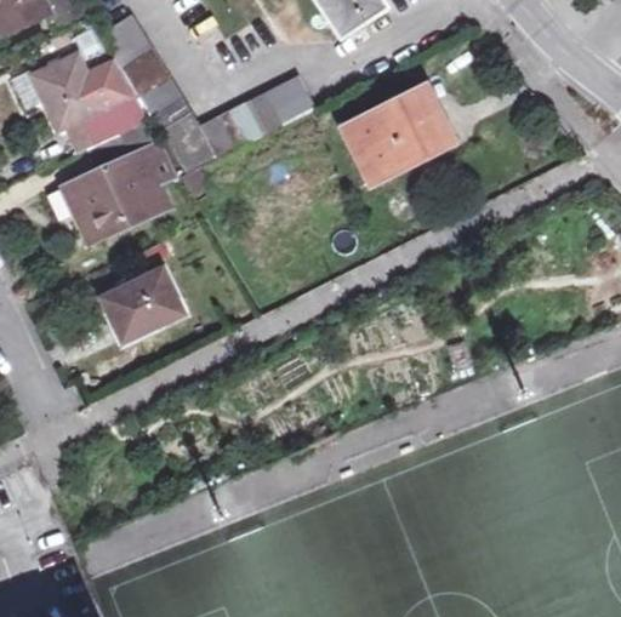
[(78,4),(75,0),(0,0),(0,23),(0,24),(45,4),(58,30),(87,17),(78,4)]
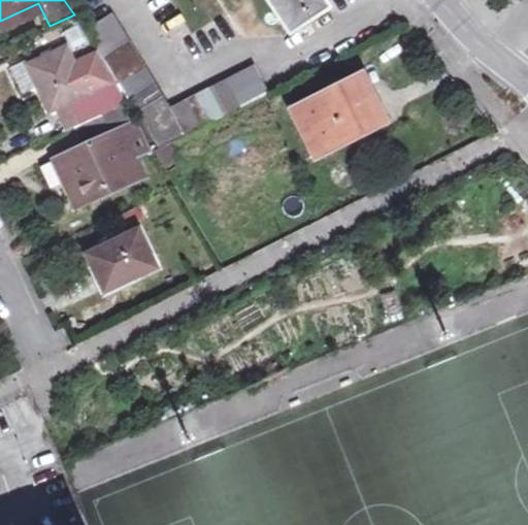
[(270,0),(292,32),(333,5),(329,0),(270,0)]
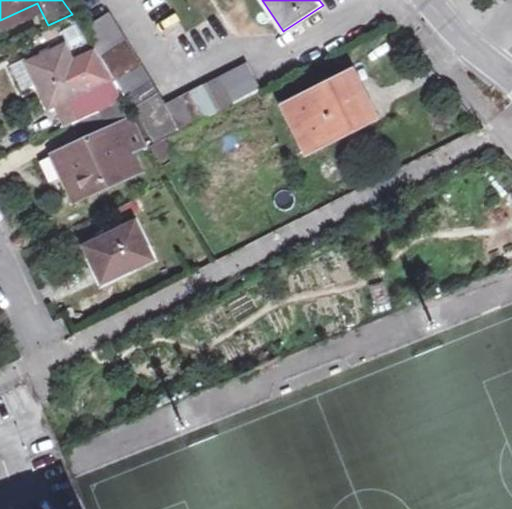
[(84,25),(155,141),(160,138),(260,87),(259,84),(247,61),(165,102),(109,10),(84,25)]
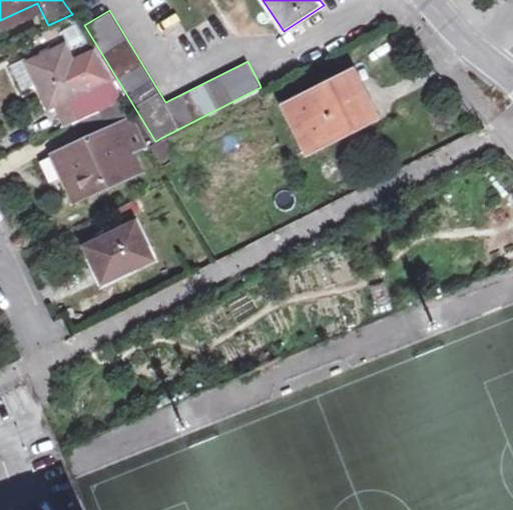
[(67,122),(69,120),(94,109),(85,90),(111,77),(93,49),(71,60),(64,45),(23,65),(32,84),(43,109),(51,106),(57,119),(64,115),(67,122)]
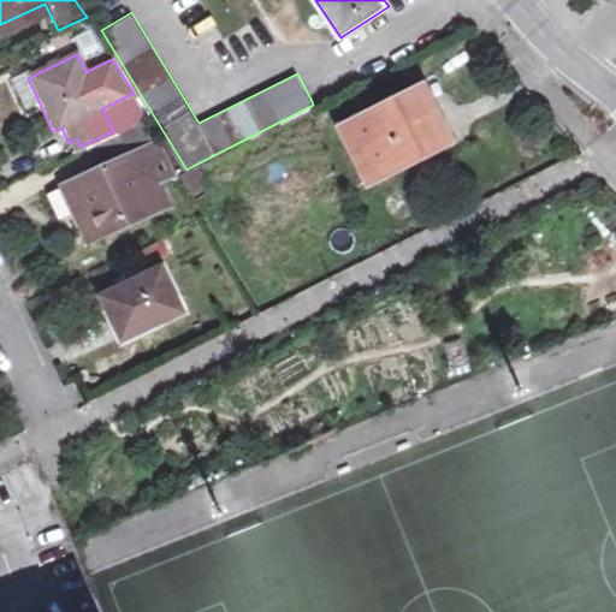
[(416,88),(344,123),(371,178),(444,143),(416,88)]
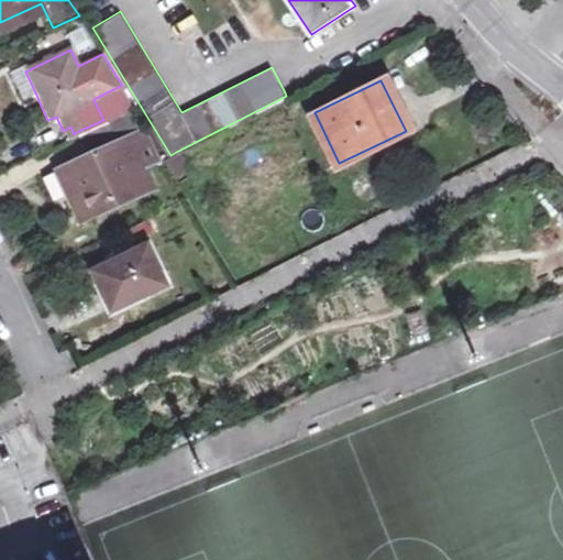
[(103,120),(107,118),(134,106),(122,85),(94,99),(103,120)]
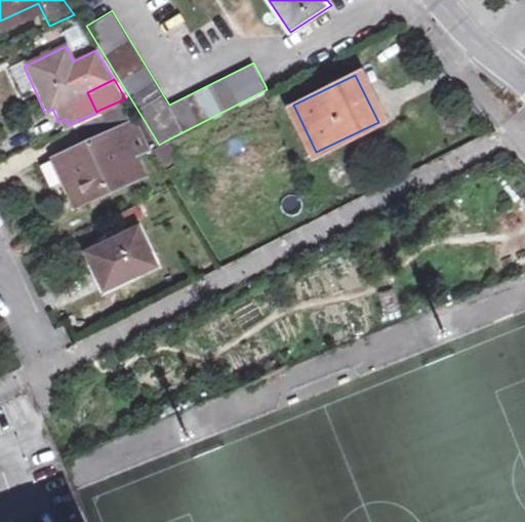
[(71,175),(63,179),(73,200),(105,186),(106,190),(143,172),(120,125),(110,130),(99,110),(96,112),(71,123),(80,142),(59,151),(71,175)]
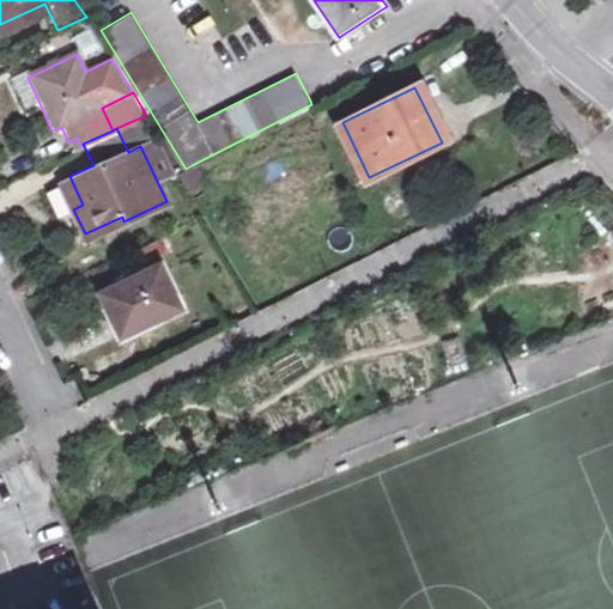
[(202,183),(192,165),(186,169),(181,171),(192,189),(202,183)]
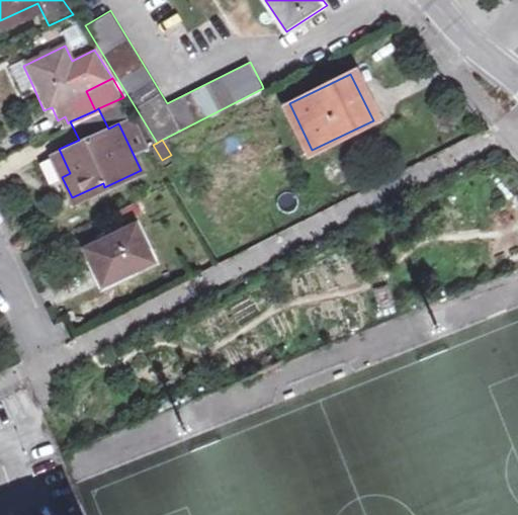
[(70,173),(59,149),(51,153),(62,177),(70,173)]
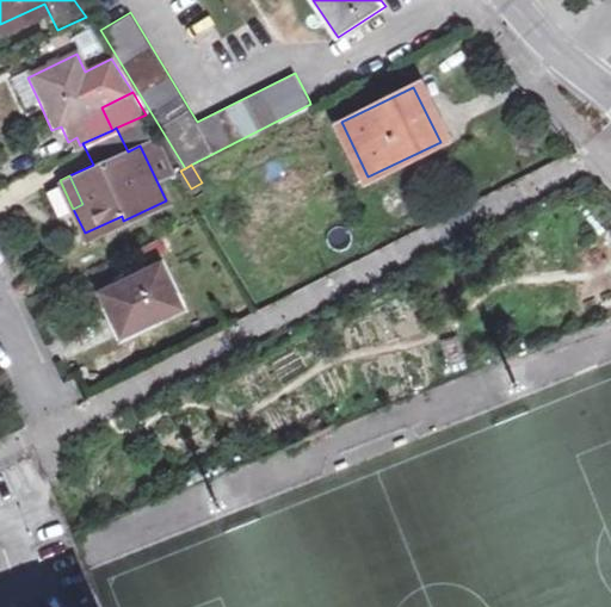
[(181,305),(158,261),(97,295),(121,339),(181,305)]
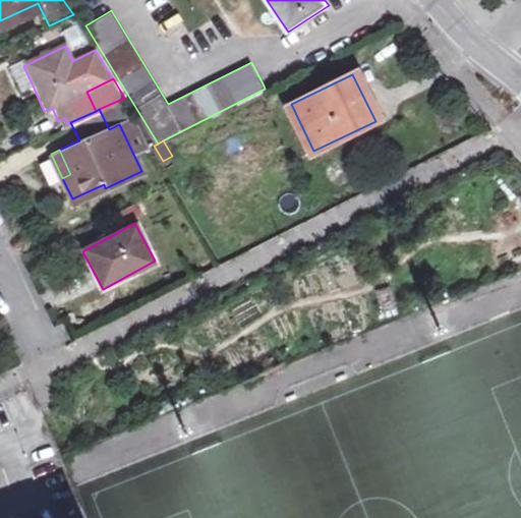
[(83,327),(77,313),(65,319),(70,332),(83,327)]
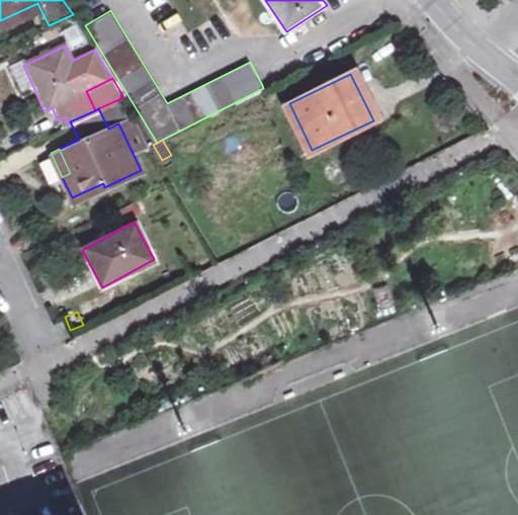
All buildings are outlined.
